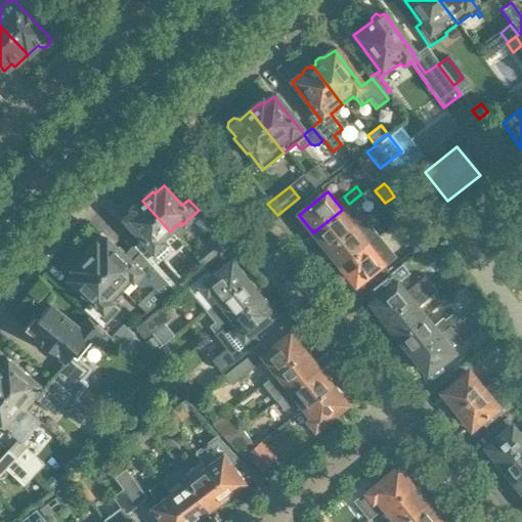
[(134,213),(125,221),(147,246),(154,252),(145,259),(173,291),(183,283),(165,261),(182,245),(172,234),(170,231),(142,201),(131,210),(134,213)]
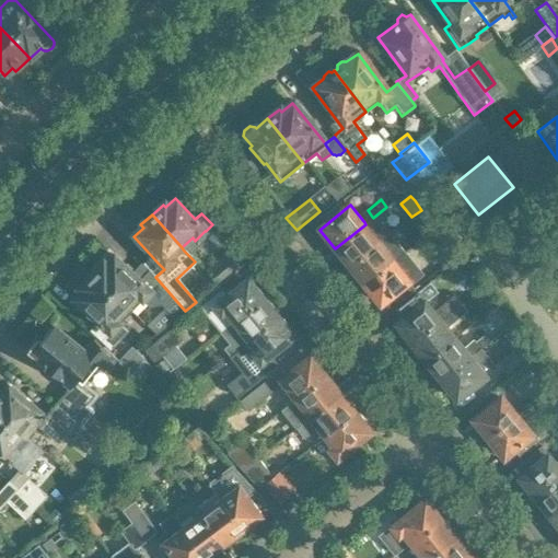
[(365,224),(335,248),(339,254),(339,255),(341,258),(339,259),(347,269),(380,242),(388,234),(374,217),(373,218),(372,217),(364,222),(365,224)]
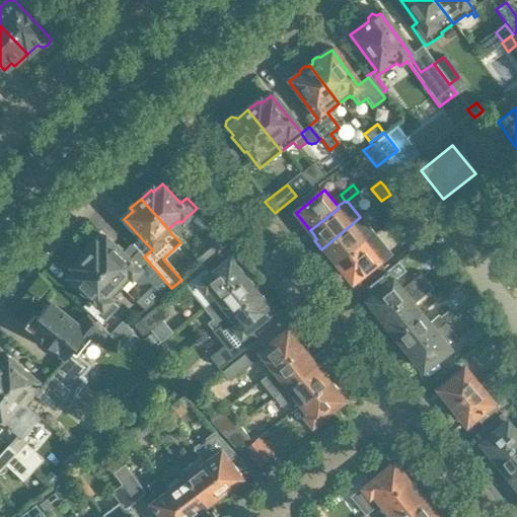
[(393,219),(403,211),(397,204),(387,211),(393,219)]
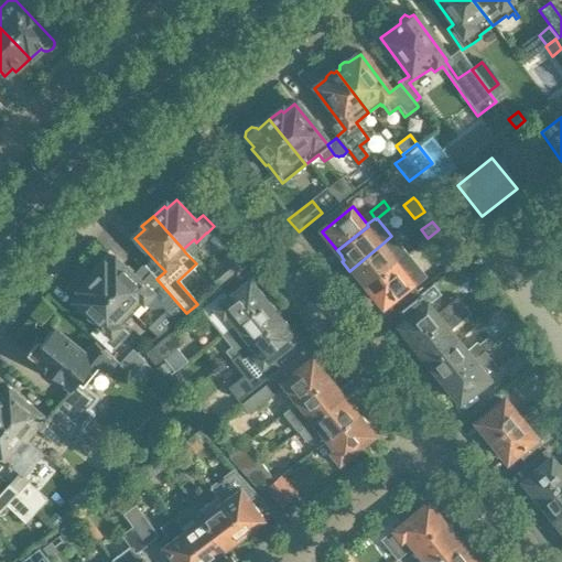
[(367,288),(407,255),(391,236),(382,244),(349,271),(357,280),(359,279),(361,282),(363,281),(367,288)]
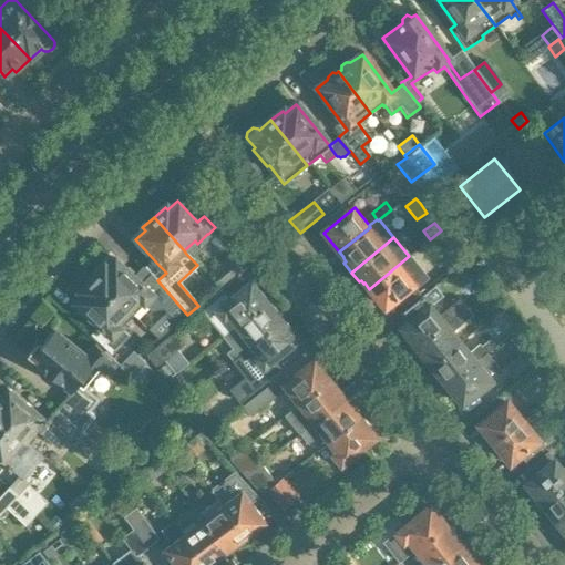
[(428,278),(409,256),(369,289),(375,295),(373,296),(376,299),(376,302),(379,307),(384,307),(384,308),(394,300),(401,308),(419,294),(414,288),(428,278)]
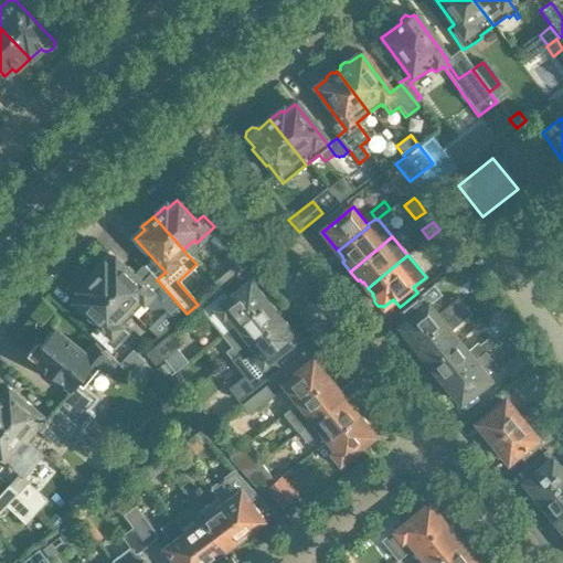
[(240,274),(227,258),(208,275),(221,289),(240,274)]
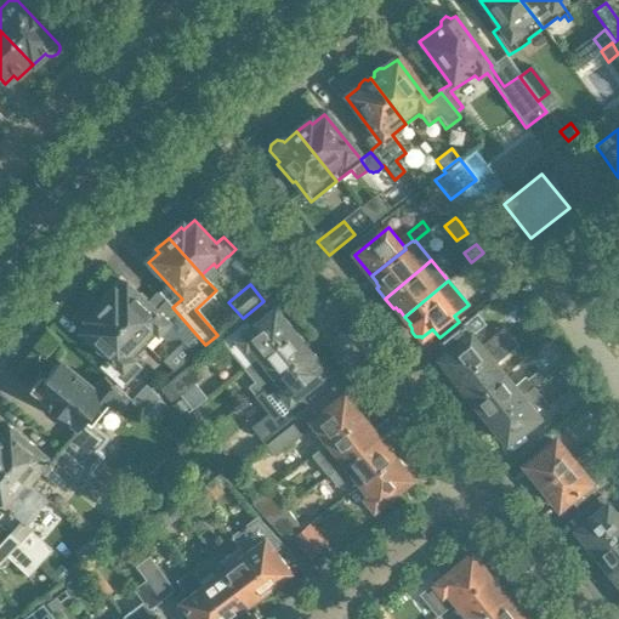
[(114,291),(100,307),(143,347),(155,334),(165,341),(177,338),(193,356),(205,345),(172,307),(166,301),(165,302),(165,304),(155,314),(145,305),(125,285),(117,295),(114,291)]
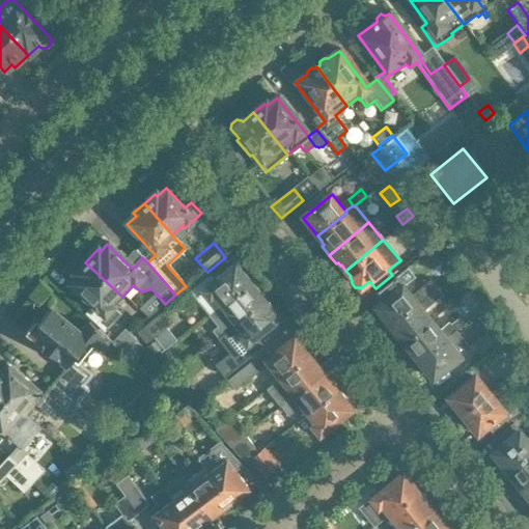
[(76,278),(68,285),(90,306),(83,314),(104,334),(121,315),(113,307),(122,297),(85,262),(73,275),(76,278)]
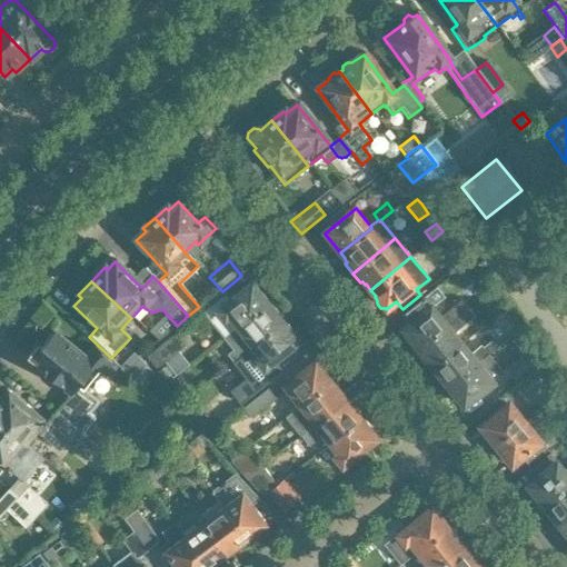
[(224,338),(235,329),(265,305),(264,302),(264,300),(260,295),(257,295),(255,291),(255,292),(249,286),(232,299),(226,291),(201,310),(224,338)]
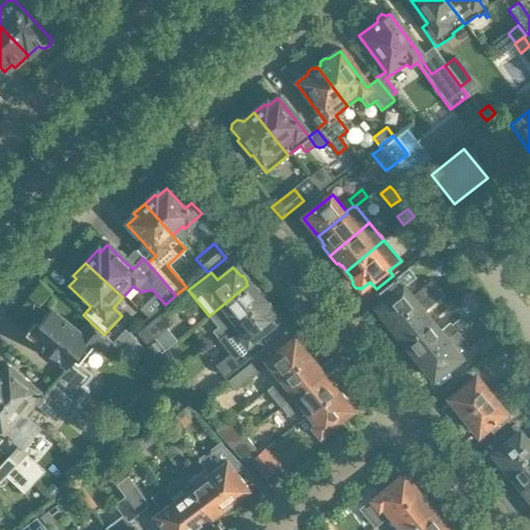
[(379,292),(374,295),(380,303),(375,308),(376,309),(375,313),(379,317),(383,318),(385,319),(386,318),(390,325),(434,289),(430,284),(423,290),(421,289),(414,295),(405,286),(415,277),(407,269),(403,272),(390,283),(379,292)]
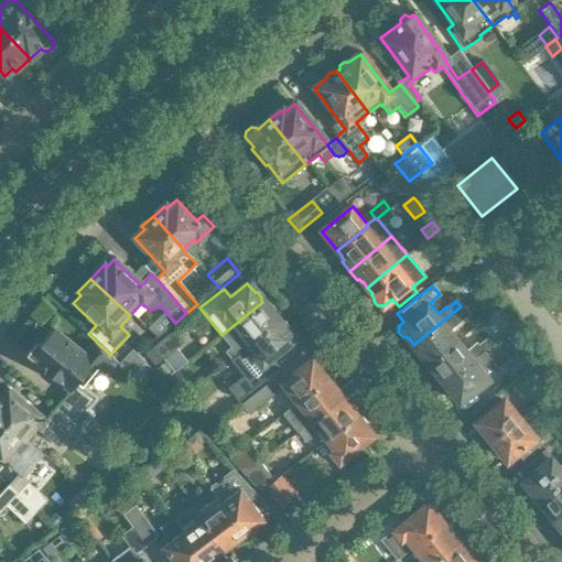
[(233,326),(222,335),(231,347),(224,354),(229,360),(244,348),(248,345),(278,321),(278,320),(277,321),(271,314),(272,314),(270,311),(271,309),(267,304),(263,303),(262,302),(233,326)]
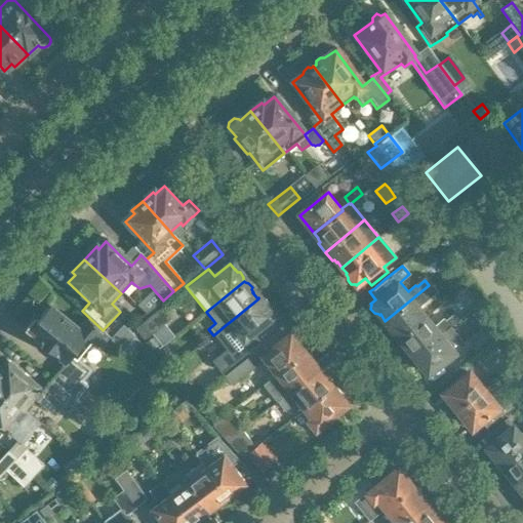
[(434,292),(429,285),(385,321),(390,326),(389,326),(391,330),(389,331),(396,340),(425,317),(416,307),(434,292)]
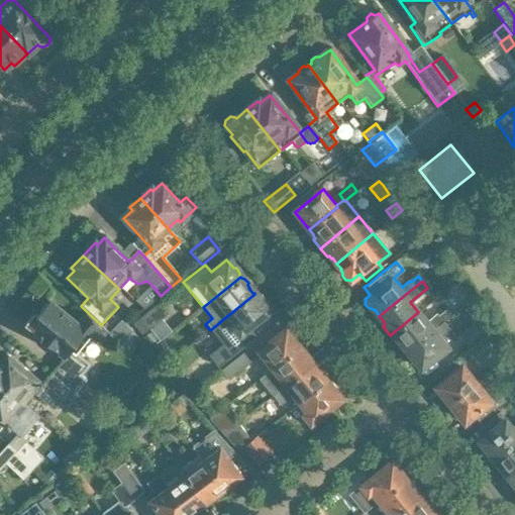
[(222,345),(208,356),(217,368),(254,337),(247,328),(269,312),(263,305),(264,305),(262,302),(262,300),(259,296),(255,295),(254,294),(227,316),(223,319),(210,330),(222,345)]
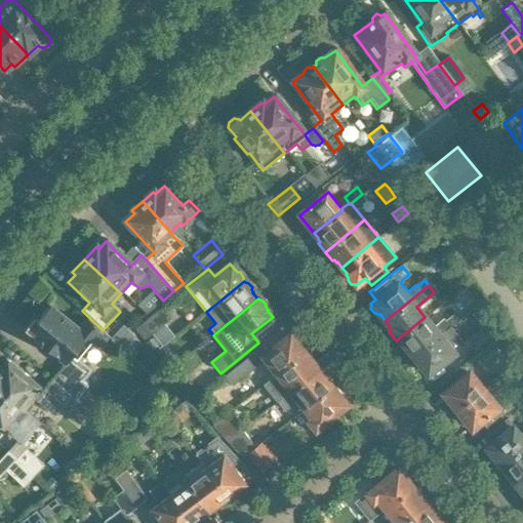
[(110,342),(95,329),(86,322),(78,332),(48,308),(37,322),(34,320),(24,331),(57,360),(63,365),(50,381),(87,412),(88,411),(94,416),(97,411),(79,396),(87,387),(81,380),(89,370),(76,360),(90,343),(104,354),(114,343),(111,339),(110,342)]
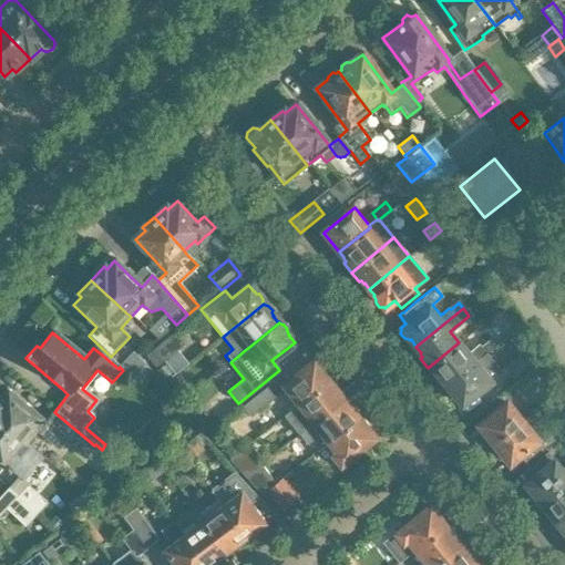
[(174,332),(152,350),(145,356),(155,368),(184,345),(174,332)]
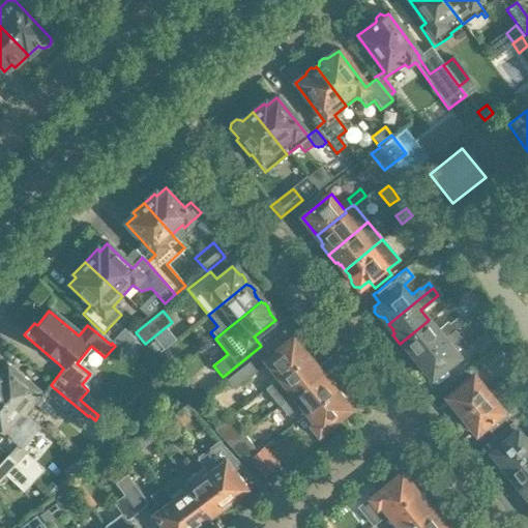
[(429,320),(400,344),(407,352),(409,351),(411,353),(412,352),(416,358),(453,329),(461,323),(457,318),(448,324),(446,323),(437,330),(429,320)]
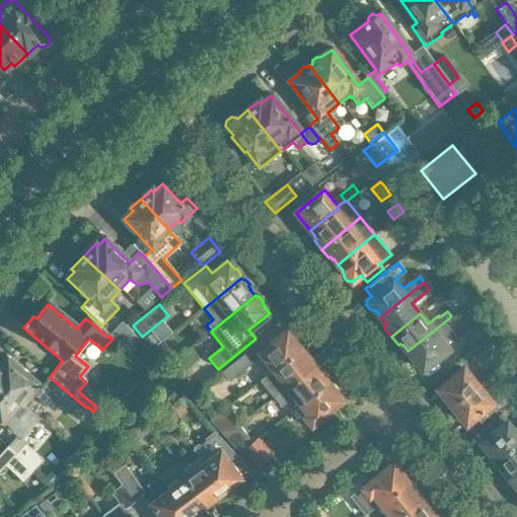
[(484,317),(460,337),(467,347),(492,327),(484,317)]
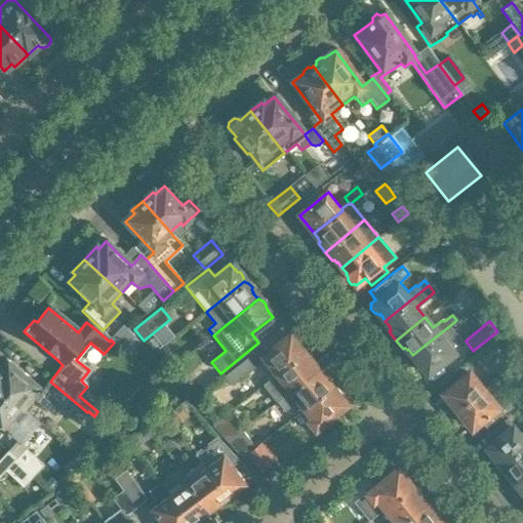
[(451,351),(461,342),(449,326),(412,355),(417,361),(416,362),(418,364),(418,368),(421,372),(426,372),(427,374),(453,353),(451,351)]
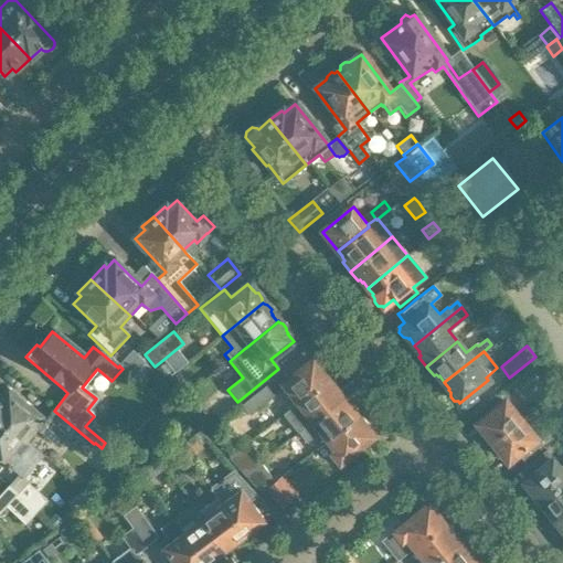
[(296,404),(326,380),(325,378),(325,375),(320,370),(318,370),(316,368),(315,368),(310,361),(280,385),(295,404),(296,404)]
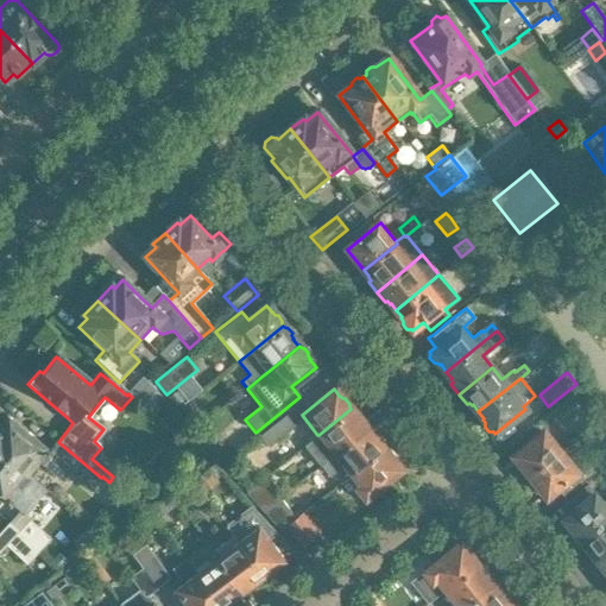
[(155,393),(140,405),(151,416),(164,404),(155,393)]
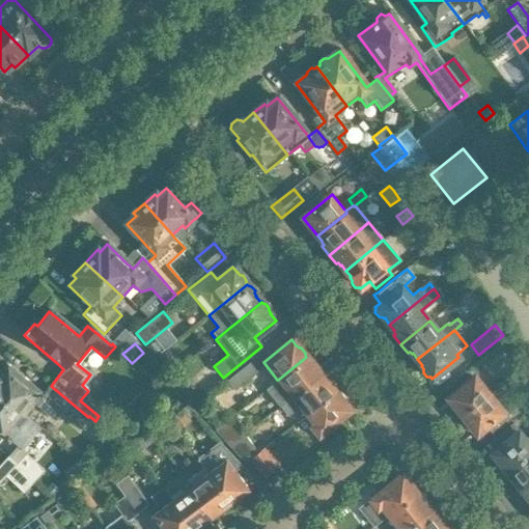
[(280,407),(319,376),(314,369),(315,368),(313,366),(313,363),(310,359),(308,359),(306,357),(278,380),(277,380),(266,389),(280,407)]
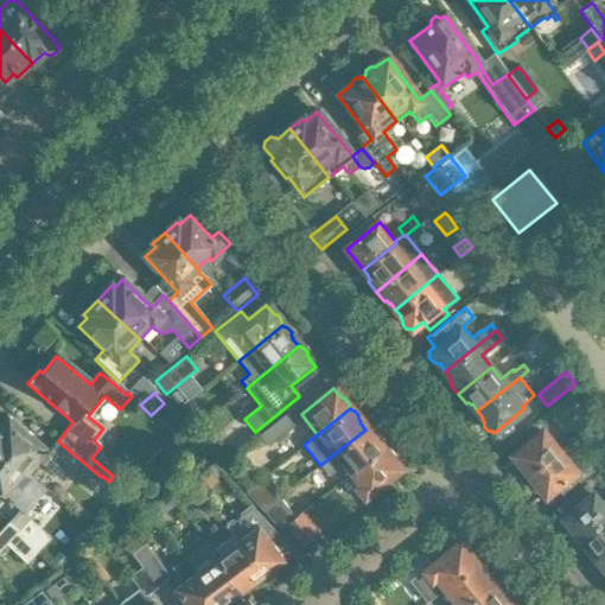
[(293,426),(285,415),(259,435),(268,447),(293,426)]
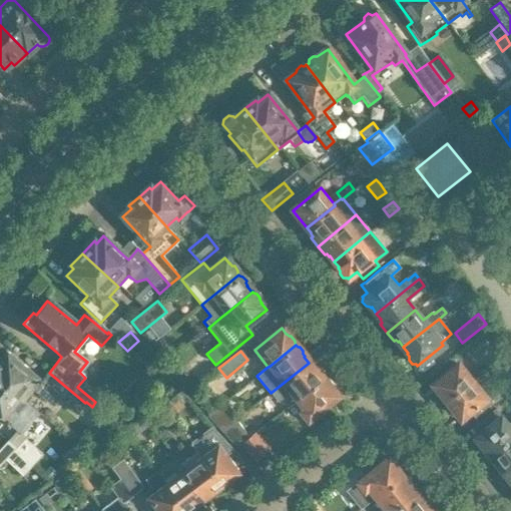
[(35,378),(7,355),(0,363),(0,384),(22,401),(23,402),(32,390),(53,407),(59,399),(76,413),(85,403),(49,373),(39,384),(34,379),(35,378)]
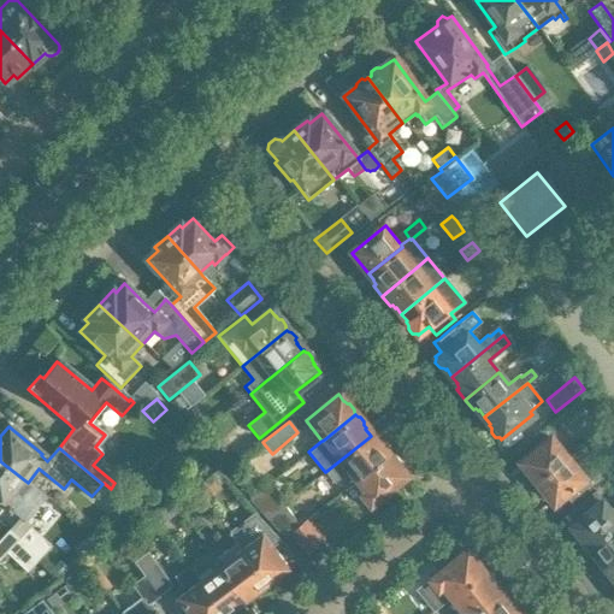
[(355,482),(389,455),(387,454),(388,450),(382,444),(379,444),(377,442),(371,436),(325,472),(335,483),(347,473),(354,482),(355,482)]
